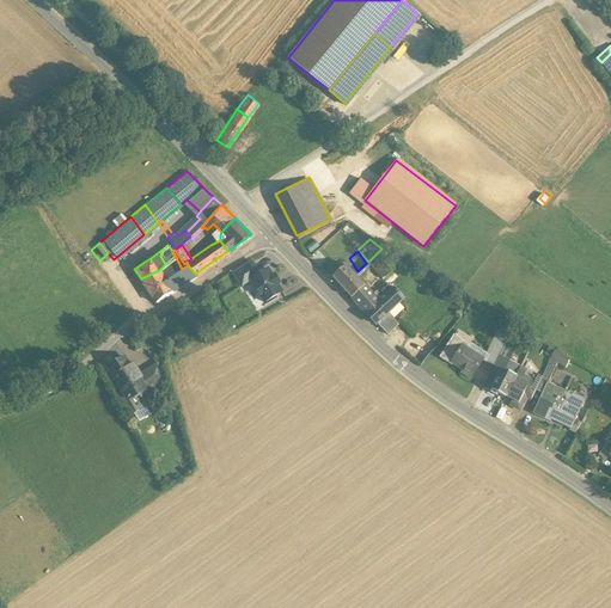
[(391,266),(378,252),(368,262),(382,276),(391,266)]
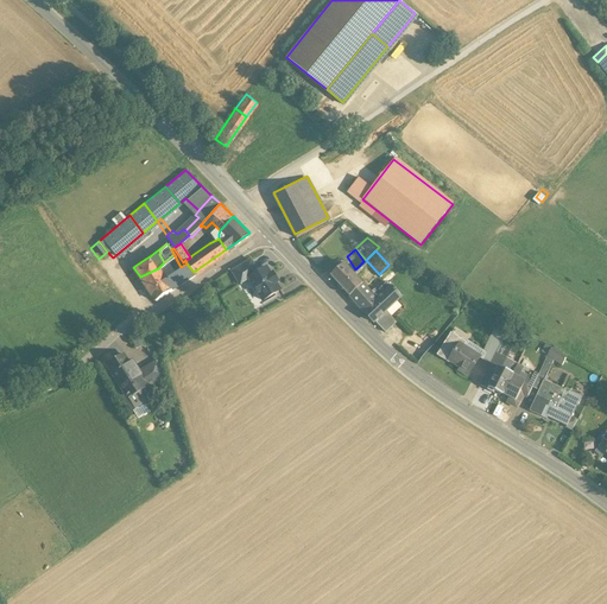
[(250,258),(231,268),(239,281),(248,275),(247,275),(257,269),(250,258)]
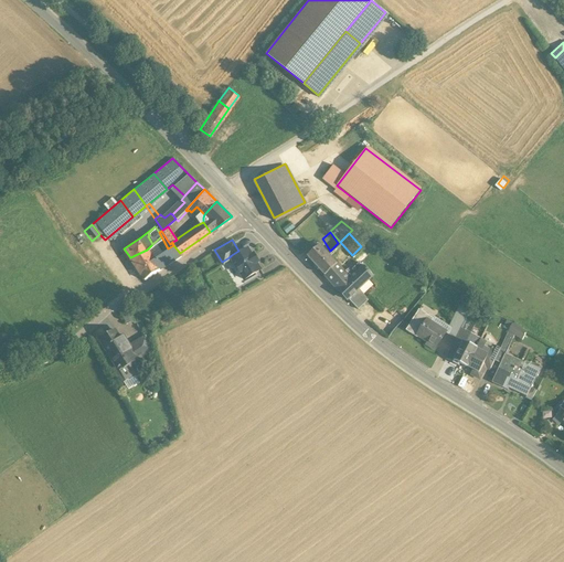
[(318,243),(307,253),(316,264),(323,256),(319,251),(322,247),(318,243)]
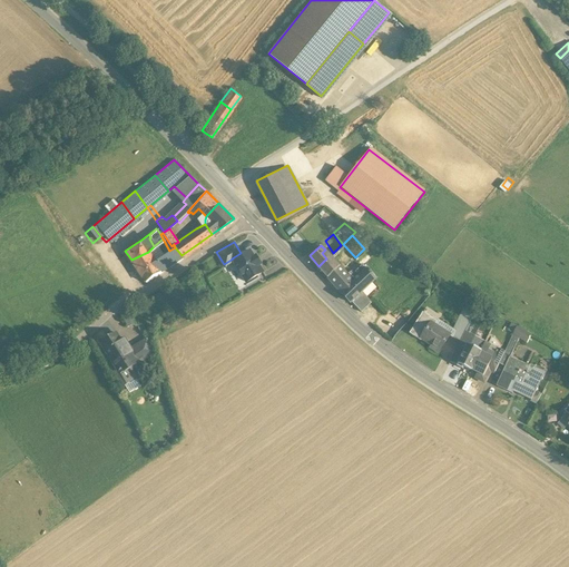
[(169,251),(155,260),(162,269),(182,255),(175,247),(169,251)]
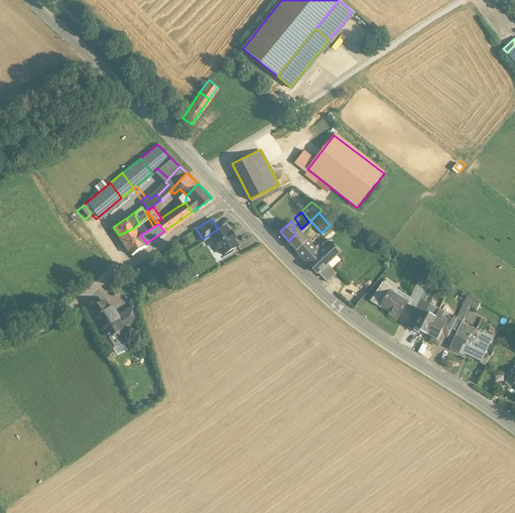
[(218,229),(210,234),(211,234),(222,253),(237,244),(233,238),(235,237),(231,230),(229,231),(225,225),(218,229)]
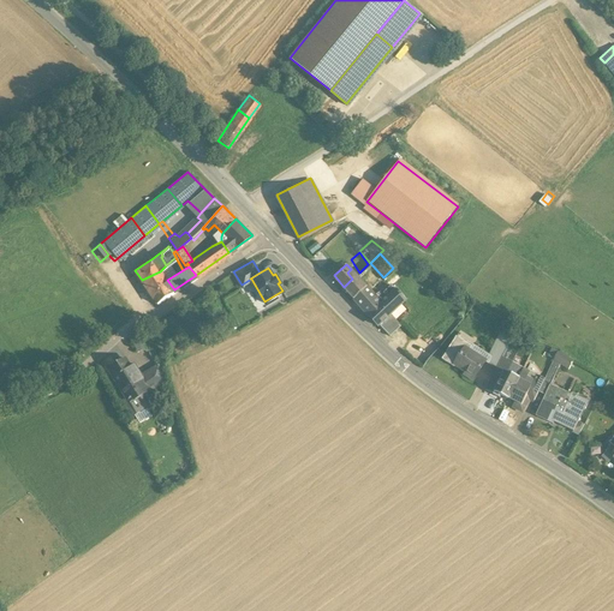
[(160,271),(142,280),(156,303),(174,289),(167,280),(160,271)]
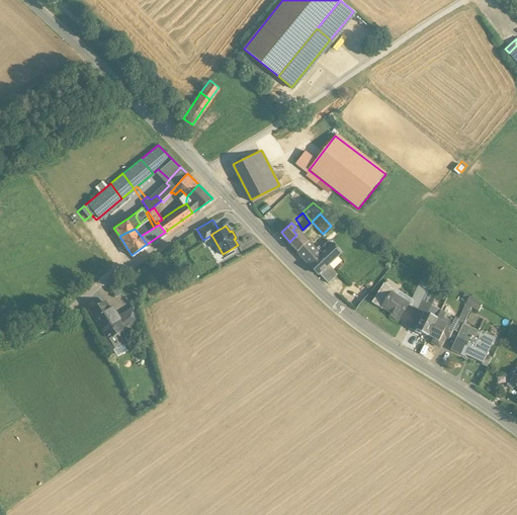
[(299,233),(296,235),(289,242),(296,250),(308,241),(299,233)]
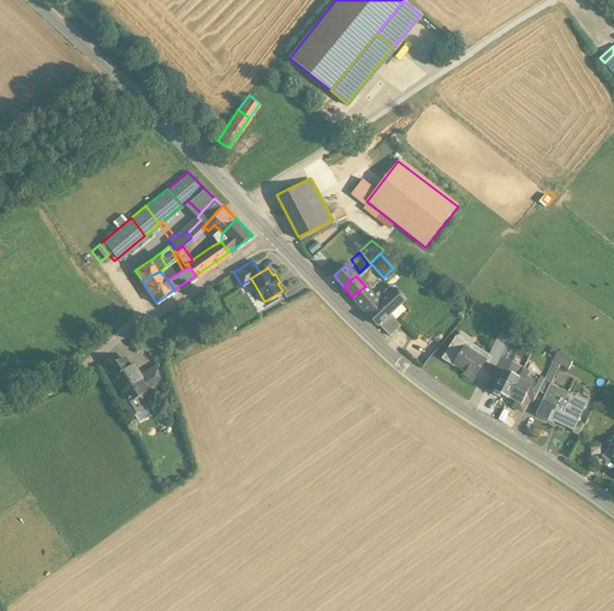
[(376,297),(365,286),(352,297),(376,323),(377,323),(388,312),(404,298),(399,292),(398,289),(397,291),(389,282),(376,297)]
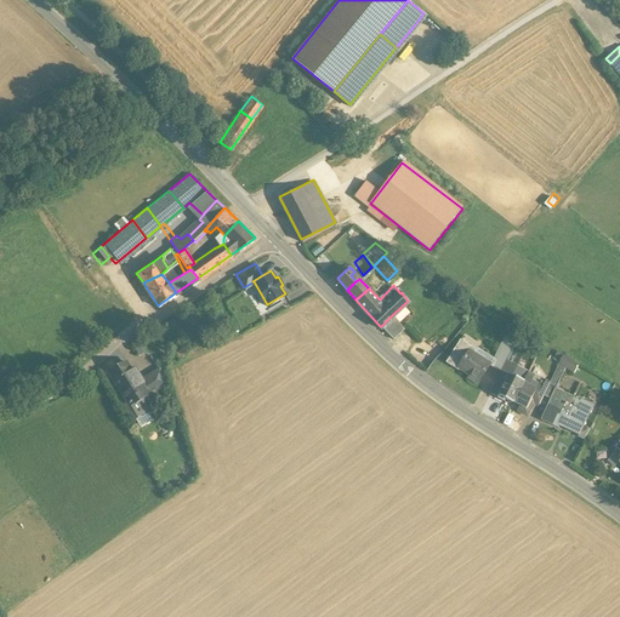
[(392,315),(381,326),(392,337),(403,326),(392,315)]
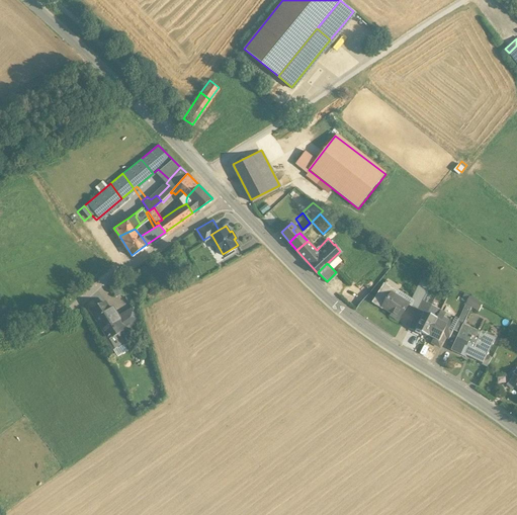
[(115,279),(108,283),(114,293),(120,289),(115,279)]
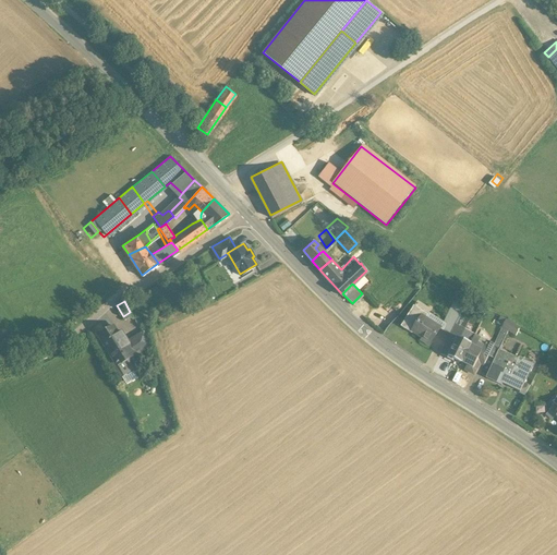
[(486,305),(477,301),(474,309),(482,314),(486,305)]
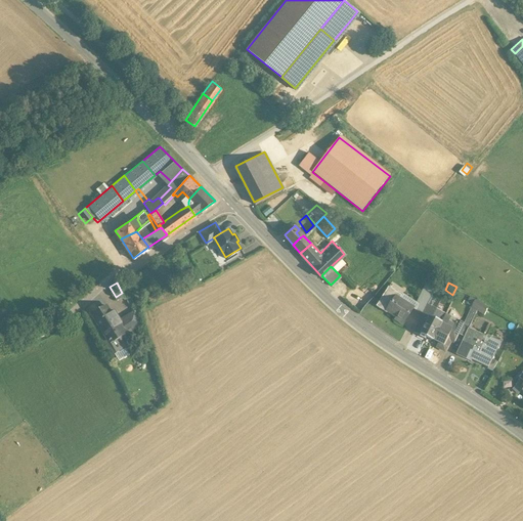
[(398,292),(388,286),(376,304),(386,311),(387,309),(396,315),(396,314),(403,318),(412,306),(396,295),(398,292)]
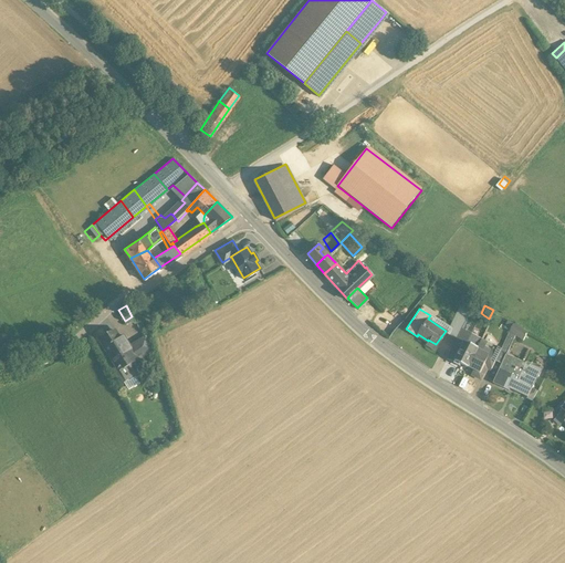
[(456,316),(448,333),(456,337),(460,327),(463,321),(456,316)]
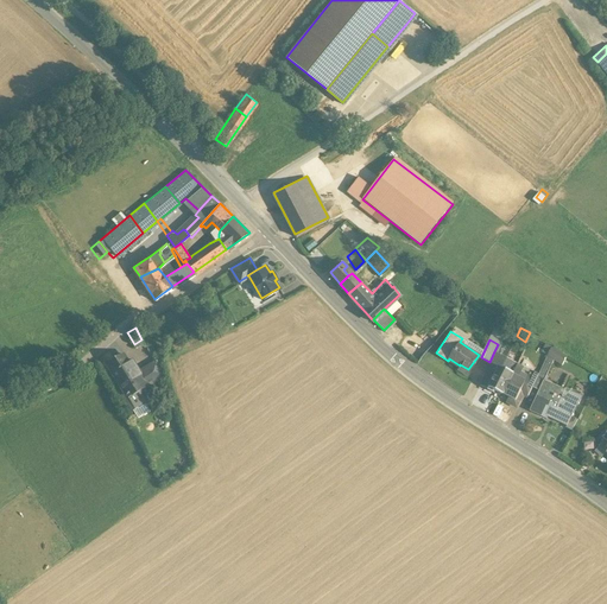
[(566,354),(550,344),(545,354),(552,357),(561,363),(566,354)]
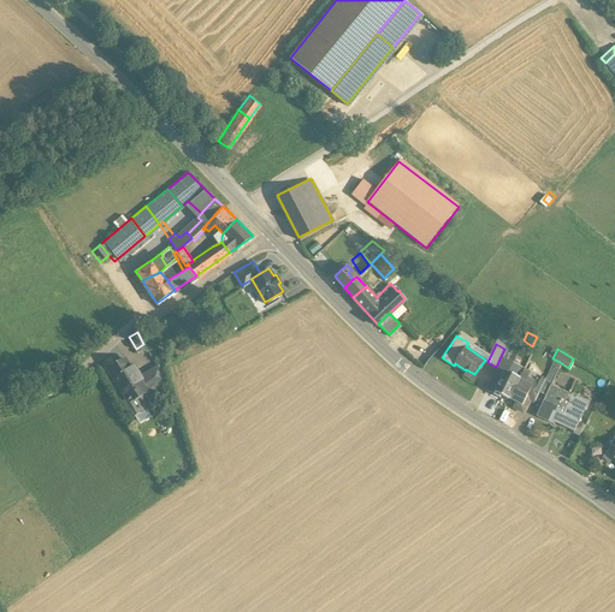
[(509,361),(501,356),(496,367),(486,385),(494,388),(503,370),(504,370),(509,361)]
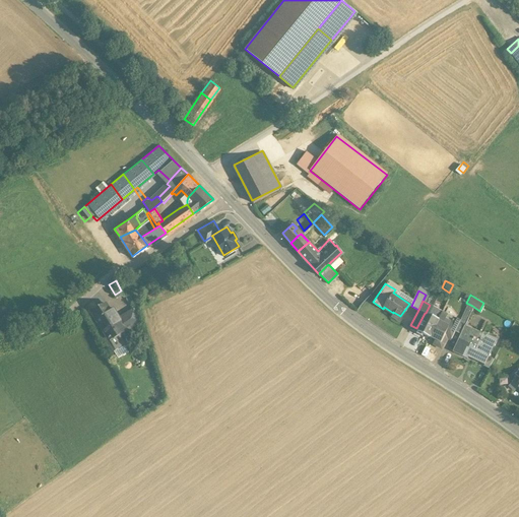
[(106,302),(90,311),(107,335),(115,330),(109,320),(118,315),(113,307),(110,309),(106,302)]
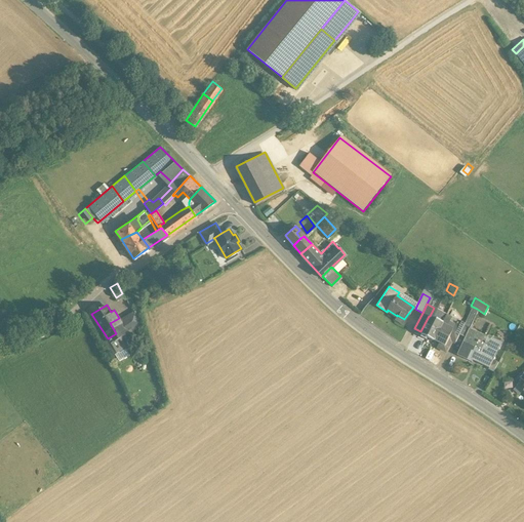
[(462,323),(458,332),(464,335),(468,326),(469,326),(477,309),(471,306),(462,323)]
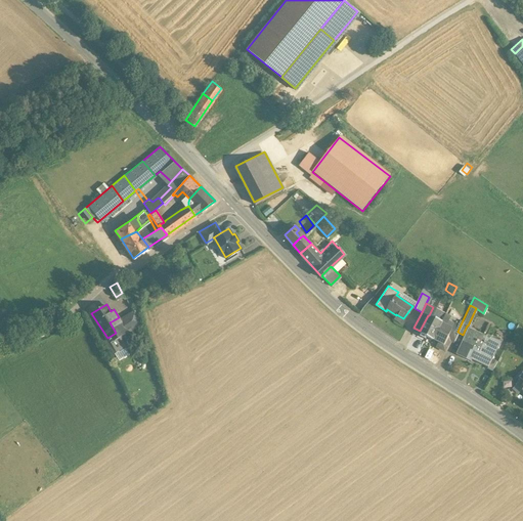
[(133,310),(120,318),(127,331),(140,321),(133,310)]
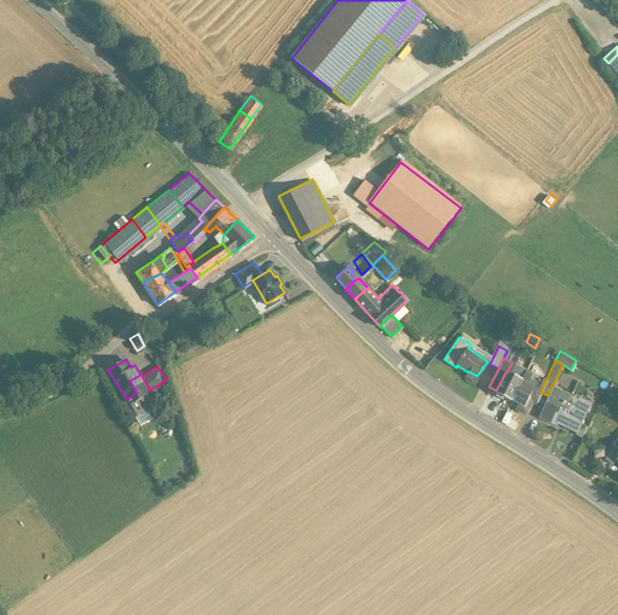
[(531,373),(524,370),(520,379),(526,382),(531,373)]
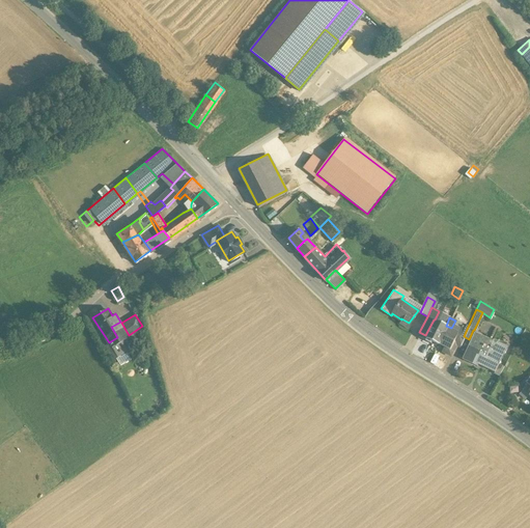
[(435,320),(434,320),(425,335),(424,338),(429,341),(430,339),(438,342),(446,326),(435,320)]
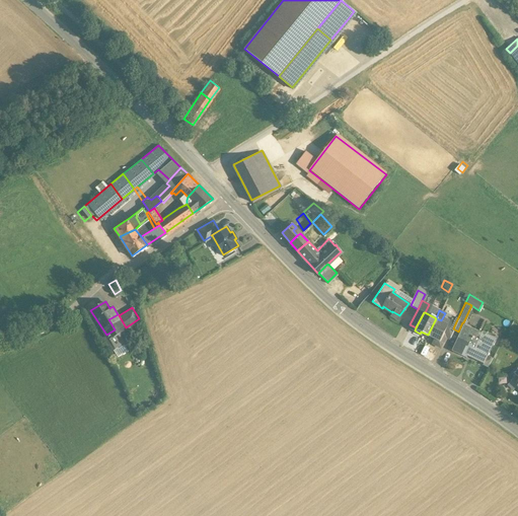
[(119,315),(118,314),(108,319),(115,329),(117,333),(126,327),(119,315)]
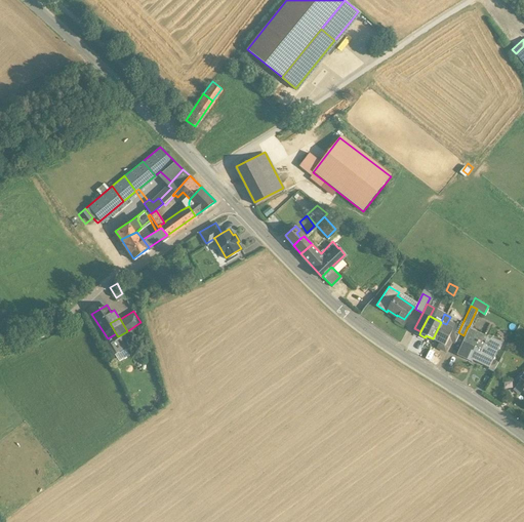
[(455,324),(453,328),(452,327),(447,337),(454,340),(458,332),(462,323),(457,320),(457,321),(456,320),(454,323),(455,324)]
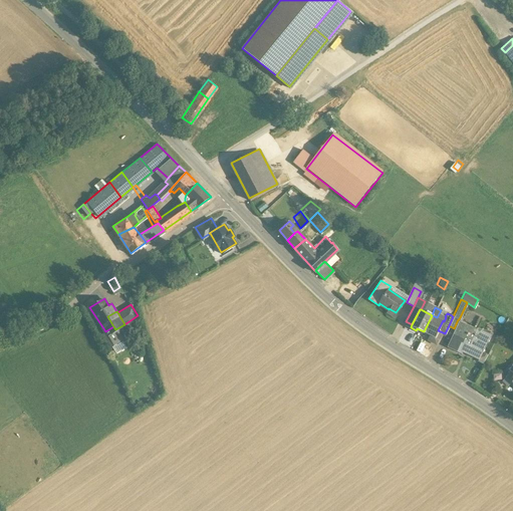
[(437,317),(432,315),(424,331),(429,334),(435,336),(438,330),(443,320),(437,317)]
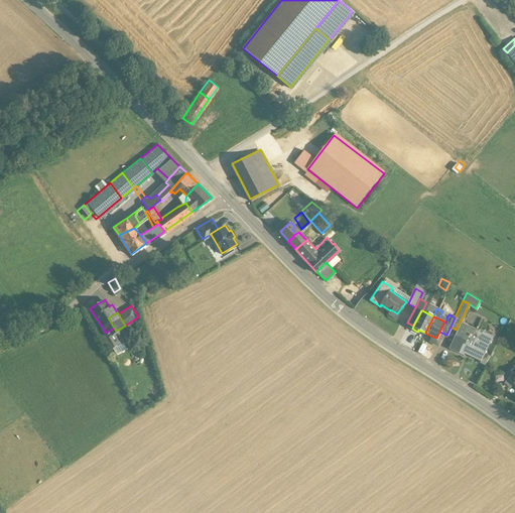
[(461,321),(460,321),(456,330),(447,347),(462,354),(463,352),(467,354),(478,329),(475,328),(461,321)]
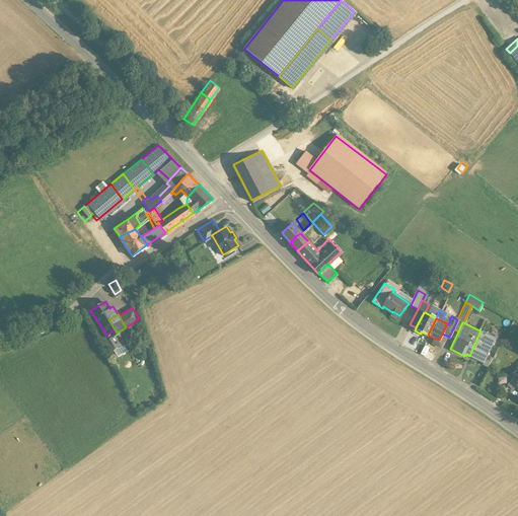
[(496,337),(481,329),(481,330),(469,356),(482,362),(487,354),(496,337)]
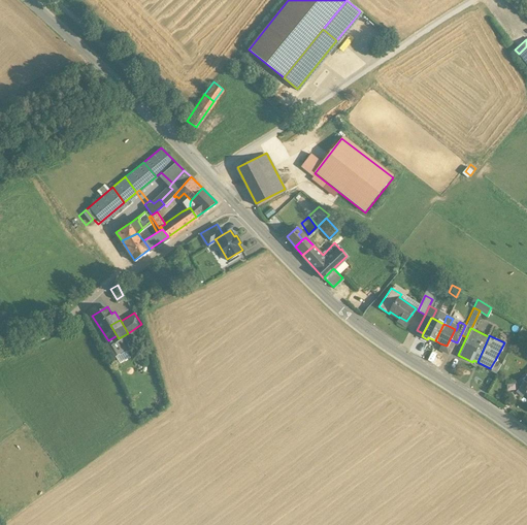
[(490,368),(490,369),(495,372),(500,362),(495,360),(490,368)]
